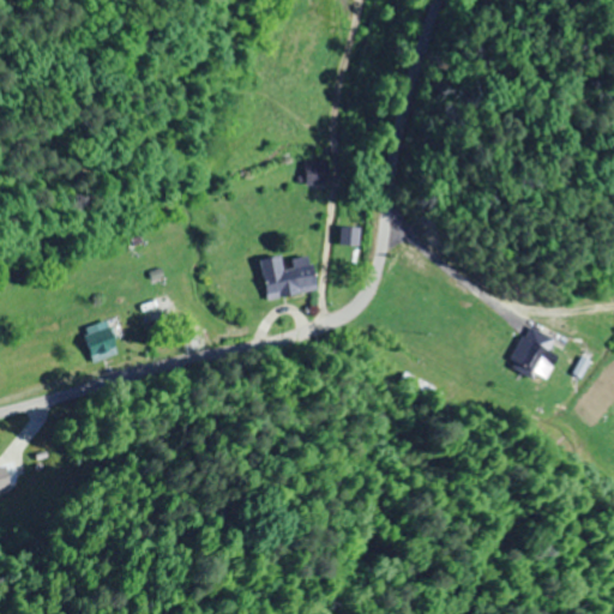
[(330,185),(330,161),(304,161),(304,185),(330,185)]
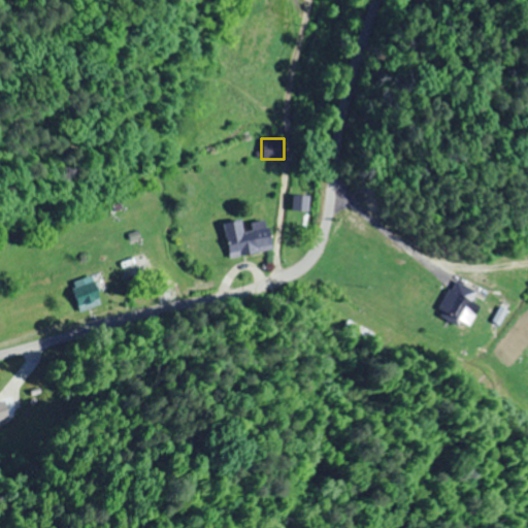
[(223,224),(230,258),(272,250),(267,222),(242,227),(241,220),(223,224)]
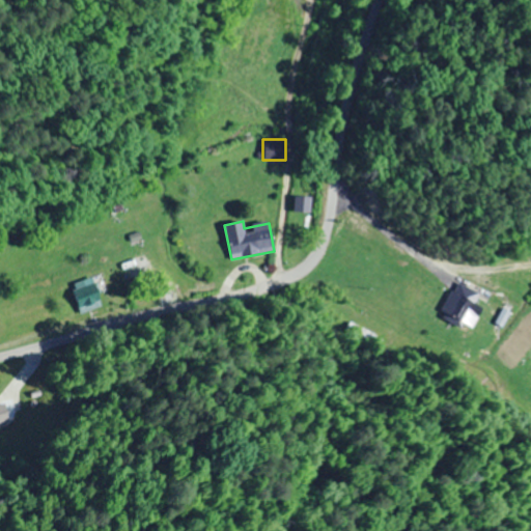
[(74,281),(79,310),(106,306),(101,277),(74,281)]
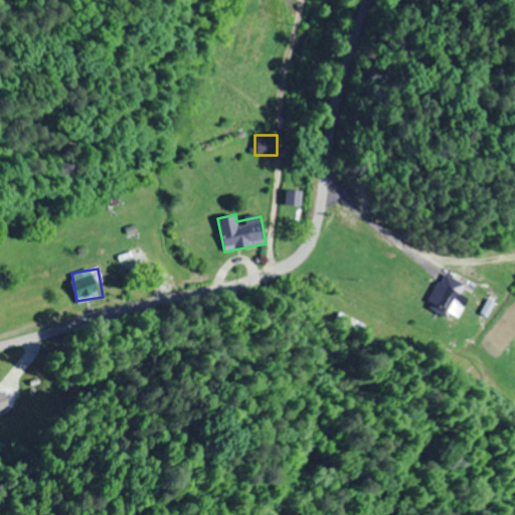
[(457,320),(469,298),(460,294),(465,285),(443,273),(425,304),(457,320)]
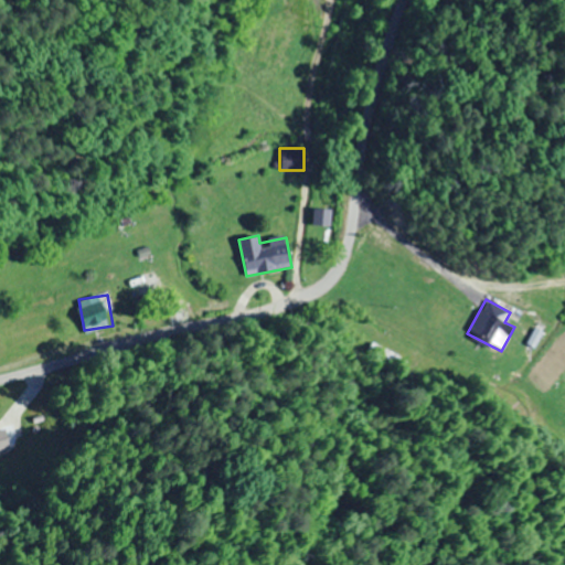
[(0,426),(0,449),(10,448),(4,426),(0,426)]
